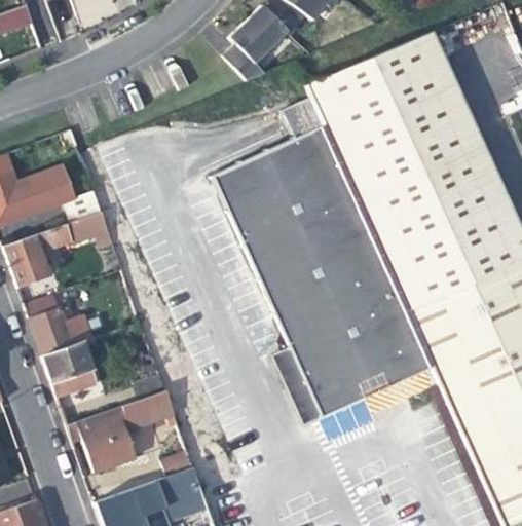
[(304,14),(283,0),(274,0),(272,3),(268,10),(288,30),(291,34),(304,14)]
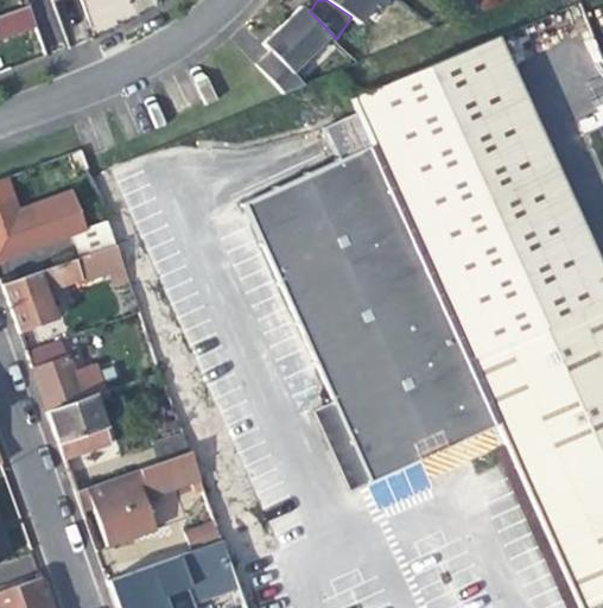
[(327,0),(351,17),(362,24),(378,0),(327,0)]
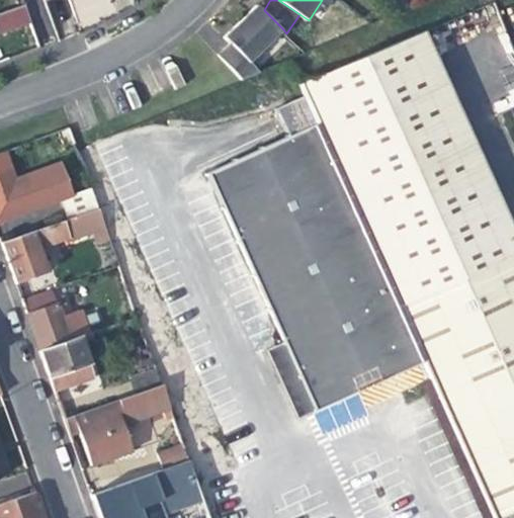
[(6,9),(19,46),(22,53),(40,48),(25,4),(6,9)]
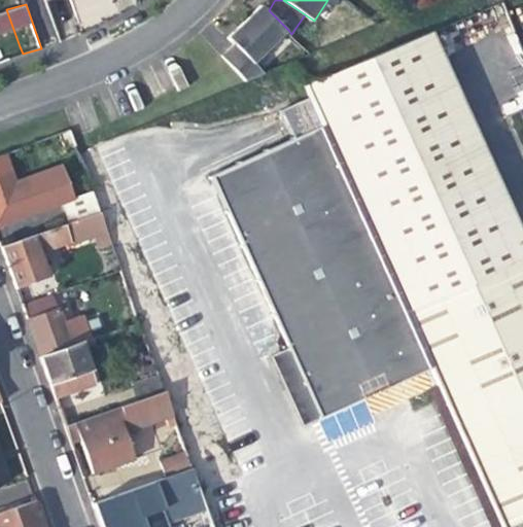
[(269,10),(264,5),(247,22),(230,38),(237,45),(255,61),(288,30),(269,10)]
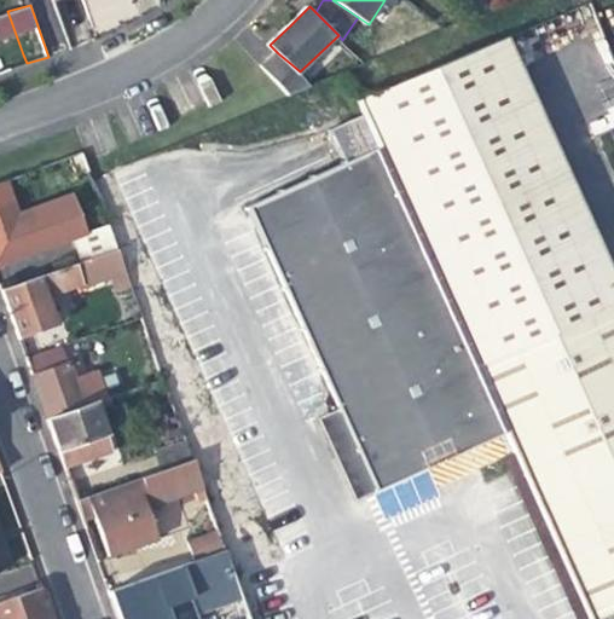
[(591,618),(603,618),(613,614),(613,299),(498,42),(358,100),(364,115),(380,148),(507,431),(523,466),(591,618)]
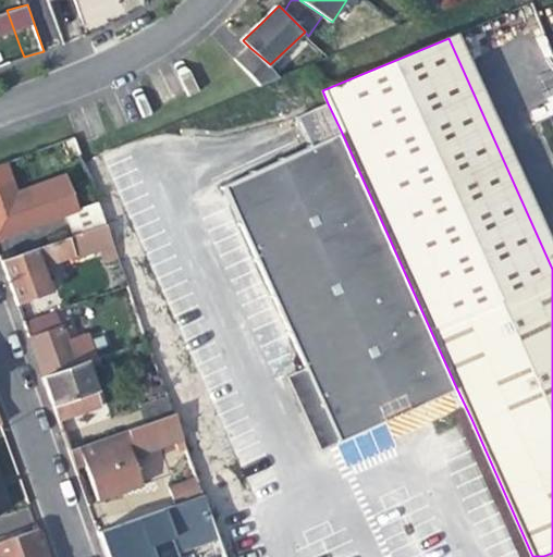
[(270,64),(250,48),(244,53),(237,60),(260,84),(281,75),(270,64)]
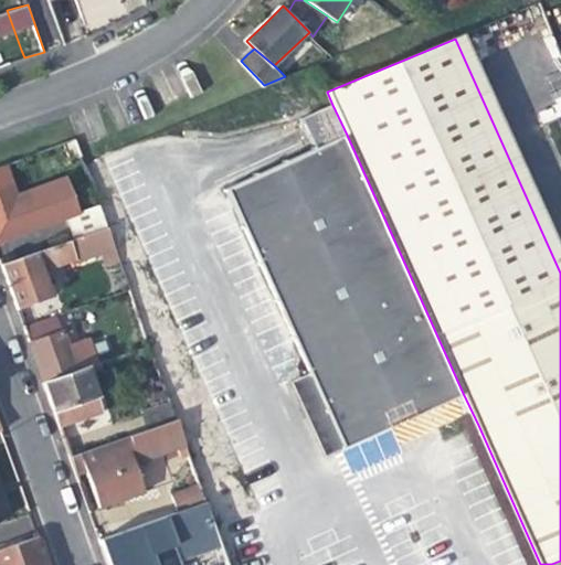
[(315,150),(347,135),(332,105),(302,119),(315,150)]
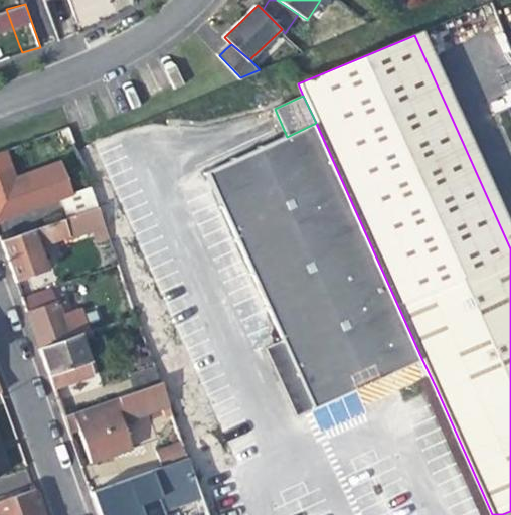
[(421,358),(316,123),(287,137),(207,172),(283,339),(313,407),(421,358)]
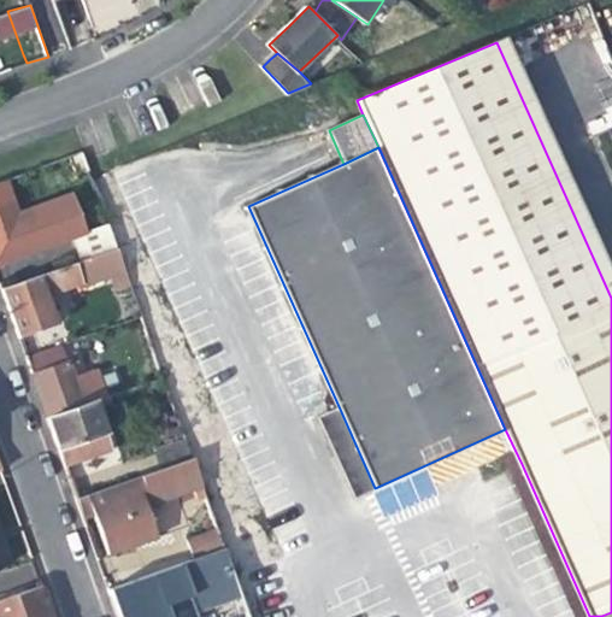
[(88,165),(83,152),(72,154),(78,174),(90,172),(88,165)]
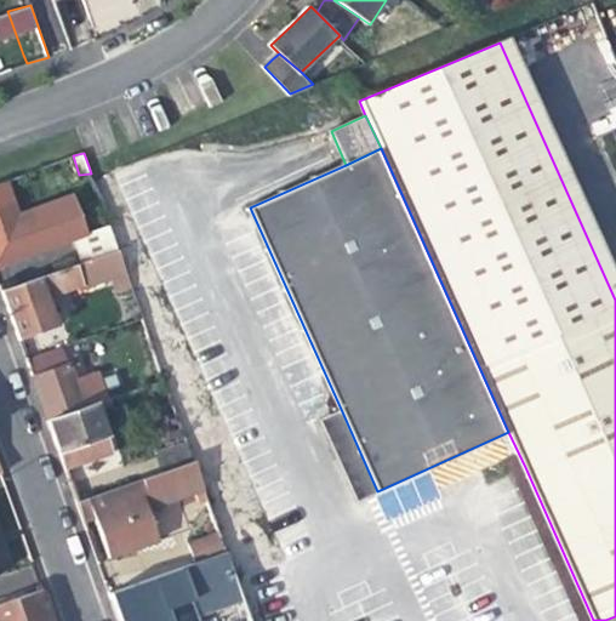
[(0,249),(27,239),(18,214),(6,180),(0,181),(0,249)]
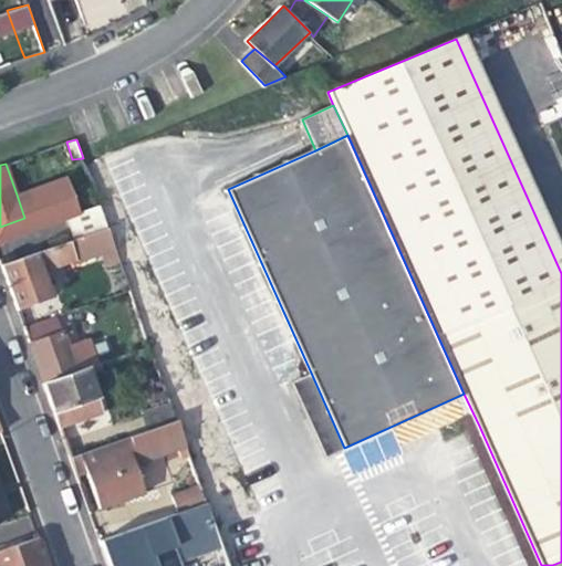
[(0,239),(69,216),(76,239),(108,228),(101,206),(80,210),(69,177),(17,195),(24,218),(0,227),(0,239)]
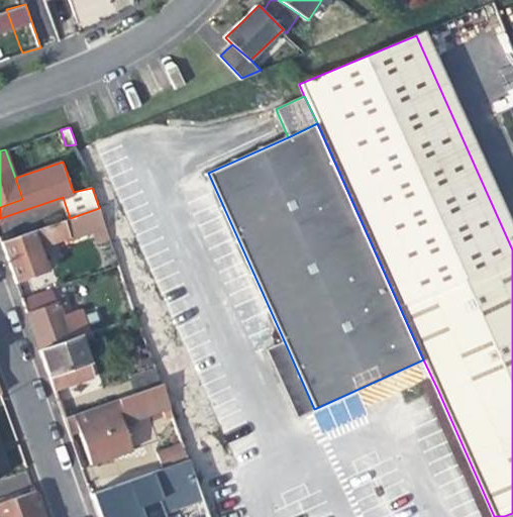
[(105,225),(99,208),(70,218),(34,230),(4,240),(10,259),(18,281),(47,270),(39,246),(105,225)]
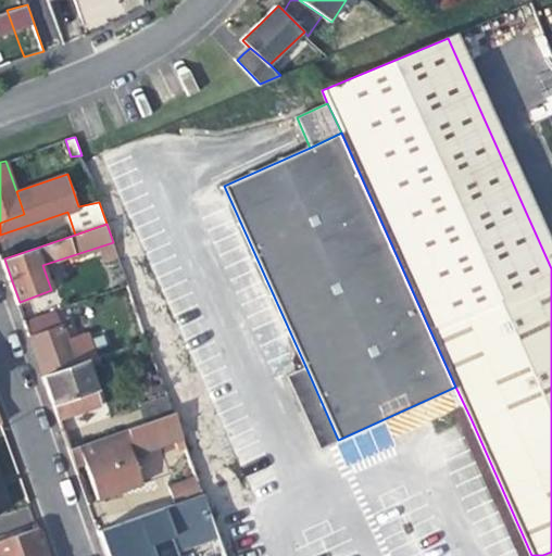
[(57,310),(26,320),(37,351),(46,374),(87,359),(99,355),(89,331),(69,337),(63,325),(61,323),(57,310)]
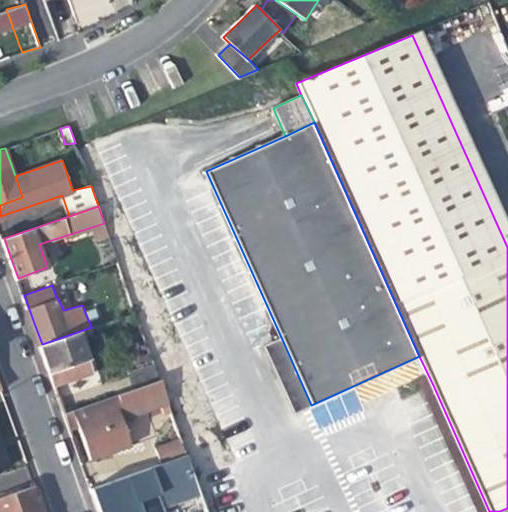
[(105,314),(100,302),(87,306),(92,319),(105,314)]
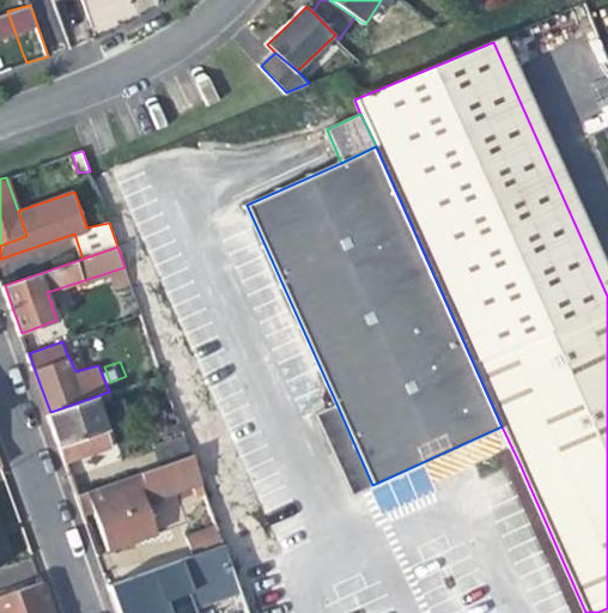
[(111,392),(109,392),(96,396),(99,405),(114,399),(111,392)]
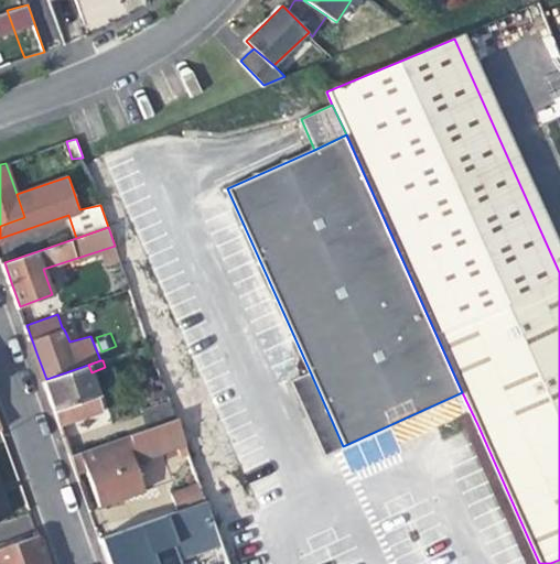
[(104,408),(92,372),(88,365),(46,379),(52,398),(61,422),(104,408)]
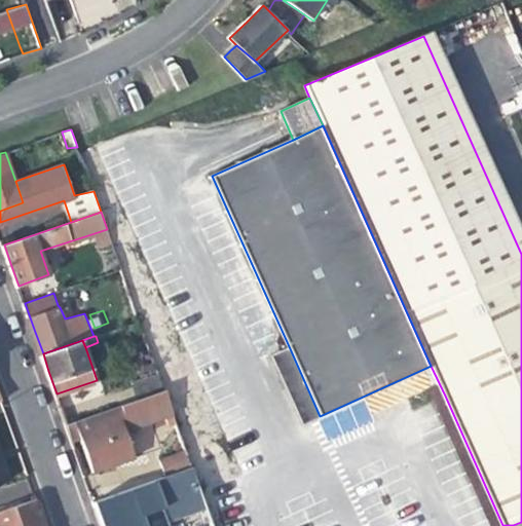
[(320,416),(289,346),(277,351),(313,433),(325,427),(320,416)]
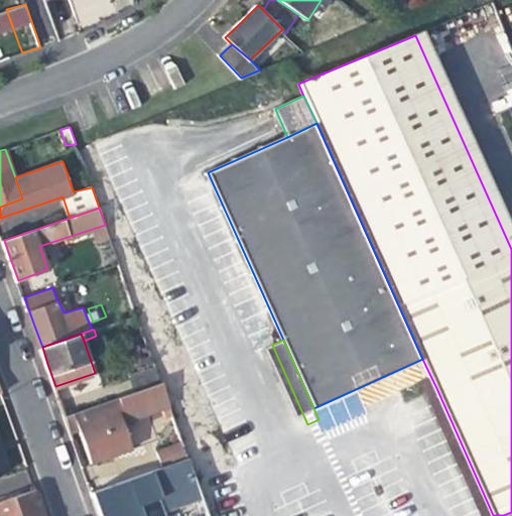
[(131,376),(137,392),(162,383),(157,367),(131,376)]
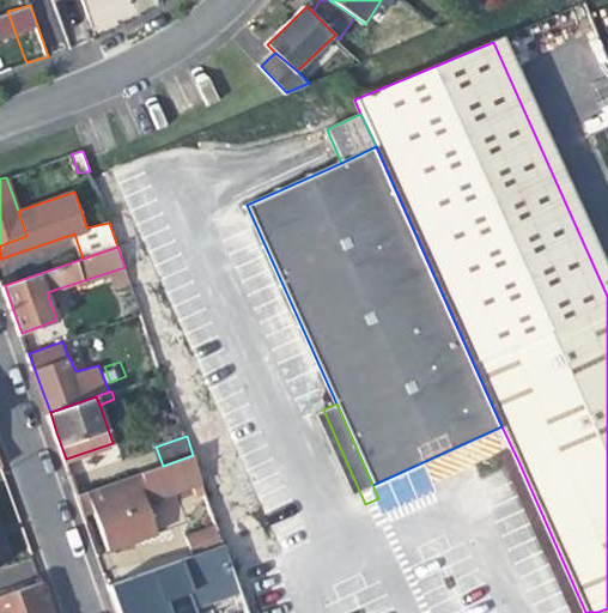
[(110,548),(157,532),(146,502),(143,493),(147,492),(149,493),(160,490),(163,496),(195,484),(202,481),(193,455),(163,466),(79,496),(85,513),(97,509),(103,527),(110,548)]
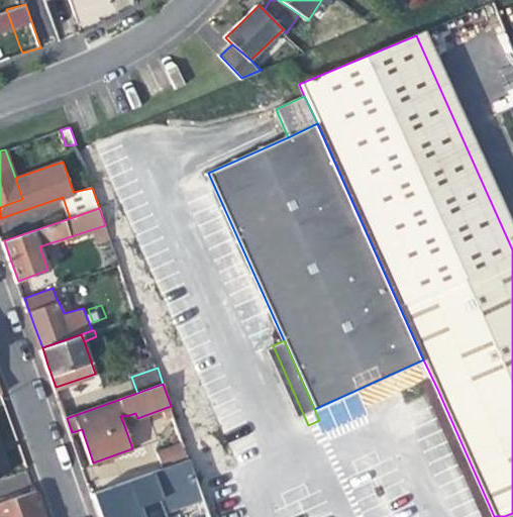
[(175,418),(171,406),(165,408),(169,420),(175,418)]
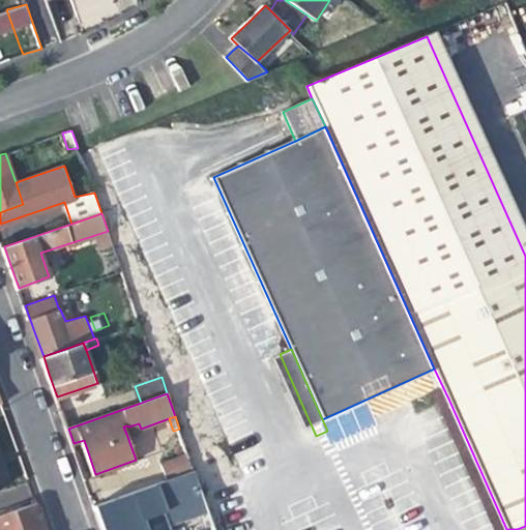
[(126,434),(141,429),(139,423),(128,427),(127,425),(123,427),(126,434)]
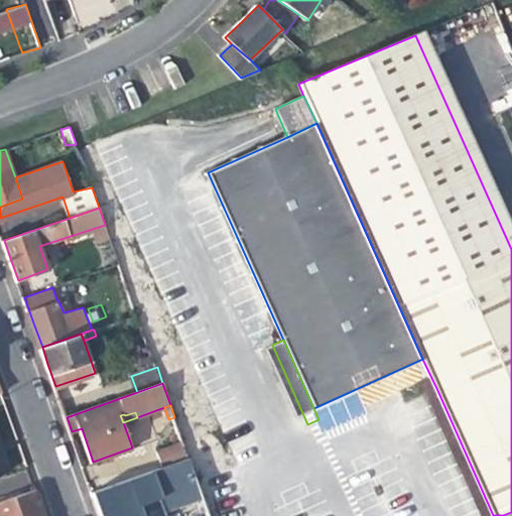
[(184,442),(159,452),(165,467),(189,459),(184,442)]
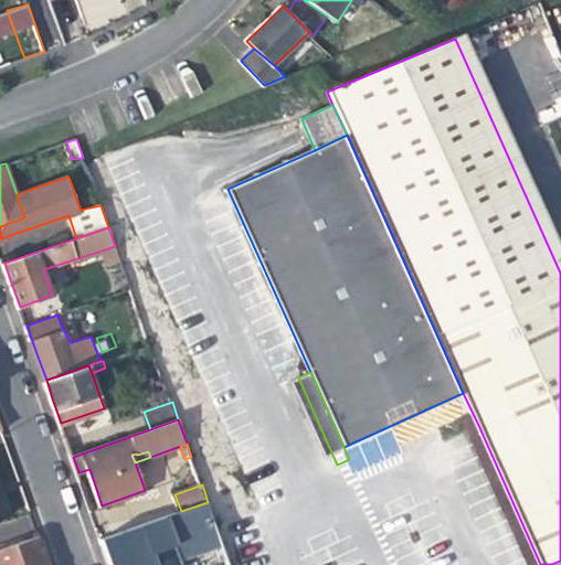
[(0,520),(11,516),(1,489),(0,487),(0,520)]
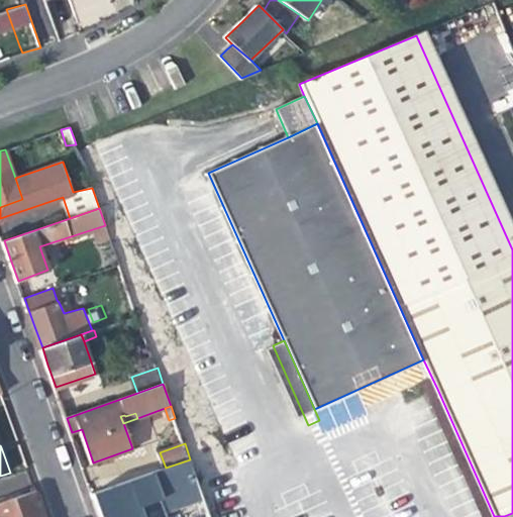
[(0,504),(0,516),(46,516),(37,491),(0,504)]
